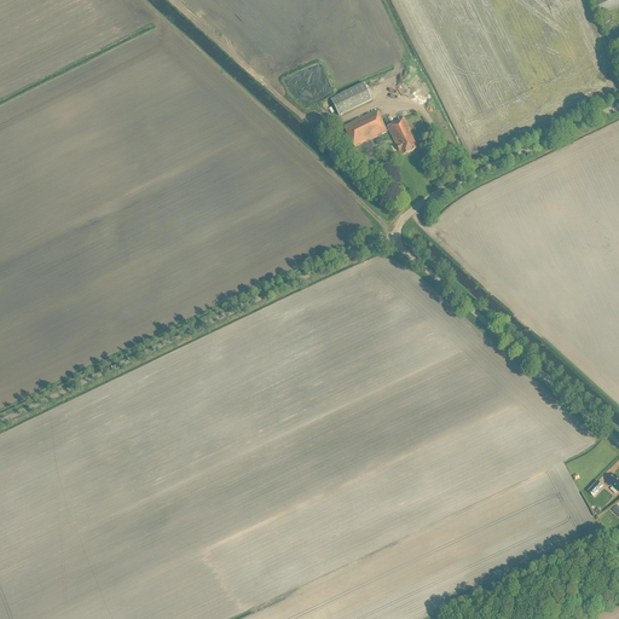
[(618,0),(599,0),(595,3),(602,16),(618,6),(618,0)]
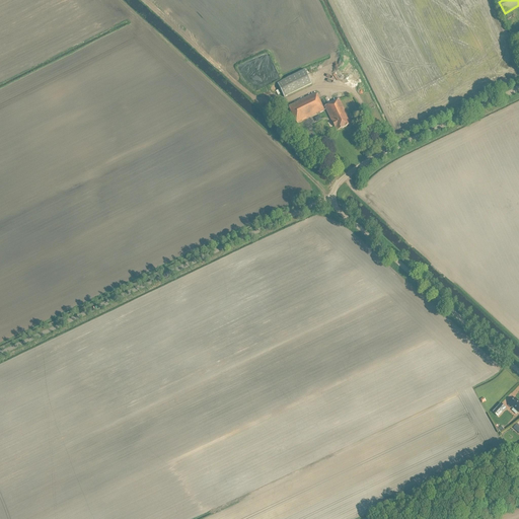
[(251,76),(257,87),(276,77),(271,68),(268,69),(267,66),(262,69),(263,70),(251,76)]
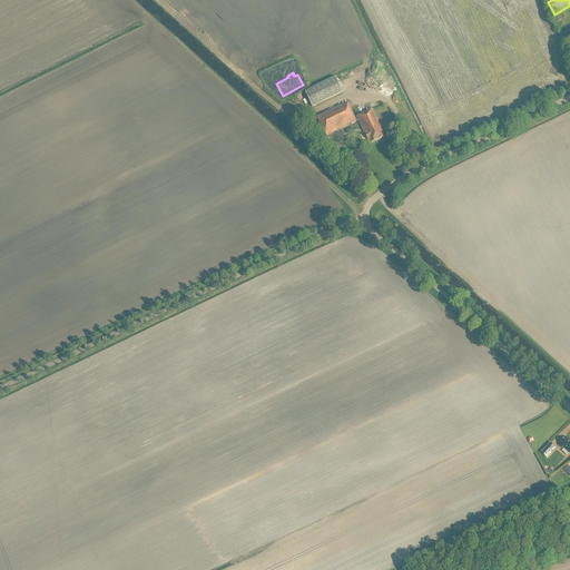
[(312,108),(343,94),(335,78),(305,92),(312,108)]
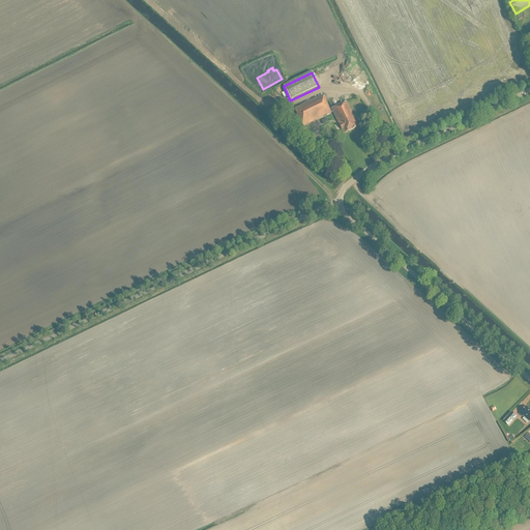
[(323,96),(295,110),(303,127),(331,113),(323,96)]
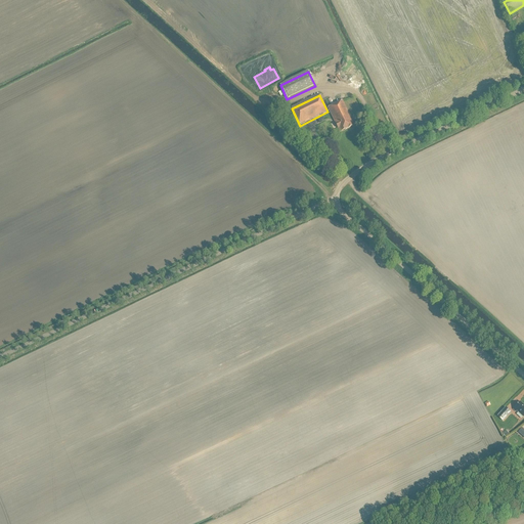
[(343,100),(328,107),(340,133),(355,126),(343,100)]
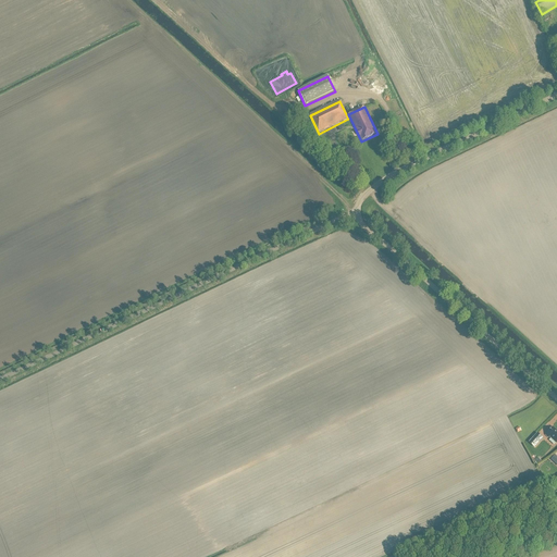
[(556,432),(553,429),(546,435),(548,438),(549,437),(556,444),(556,443),(556,432)]
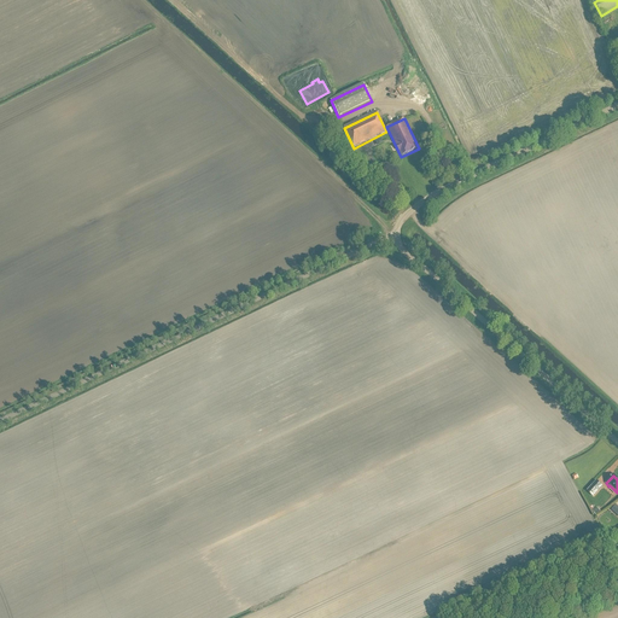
[(593,497),(602,488),(596,482),(587,493),(593,497)]
